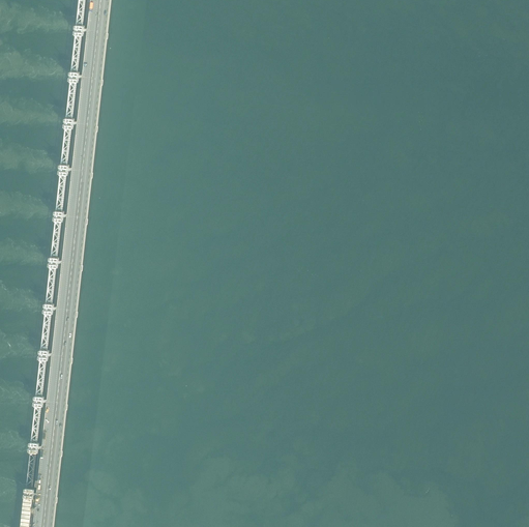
[(81,26),(76,25),(76,26),(74,26),(72,34),(75,34),(75,35),(80,36),(82,36),(82,35),(83,35),(84,27),(83,27),(83,26),(81,26)]
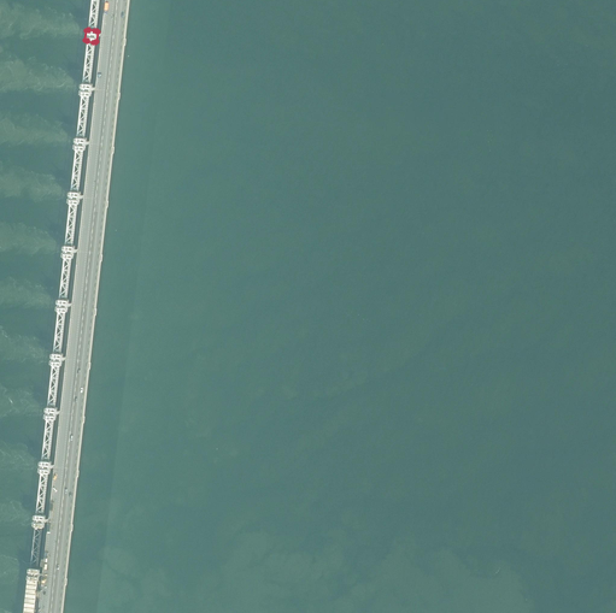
[(88,84),(82,83),(82,84),(80,83),(78,94),(81,94),(81,95),(87,95),(89,95),(91,95),(92,86),(91,84),(88,84)]
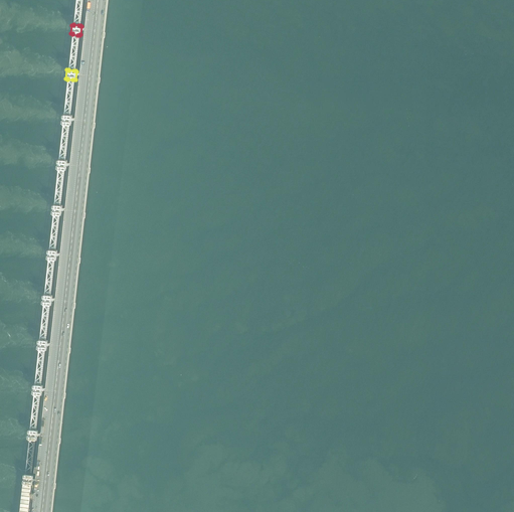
[(68,116),(63,115),(61,115),(61,124),(62,124),(62,125),(67,125),(69,125),(70,125),(71,116),(70,116),(68,116)]
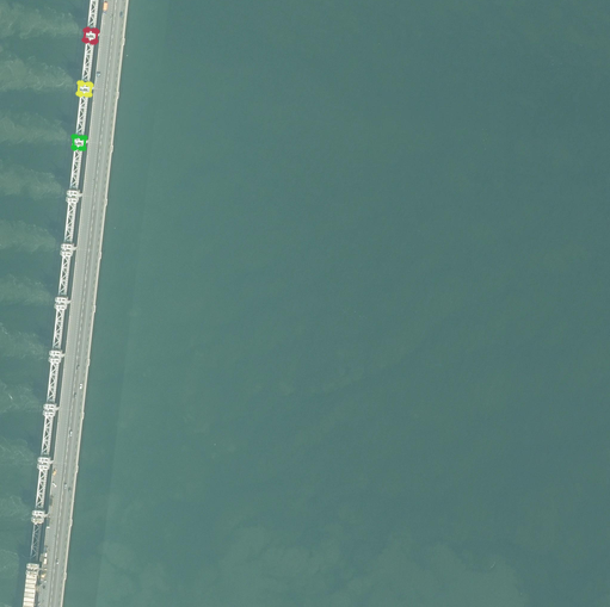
[(76,190),(69,190),(67,190),(66,200),(68,200),(74,202),(76,202),(78,202),(79,191),(78,191),(78,190),(76,190)]
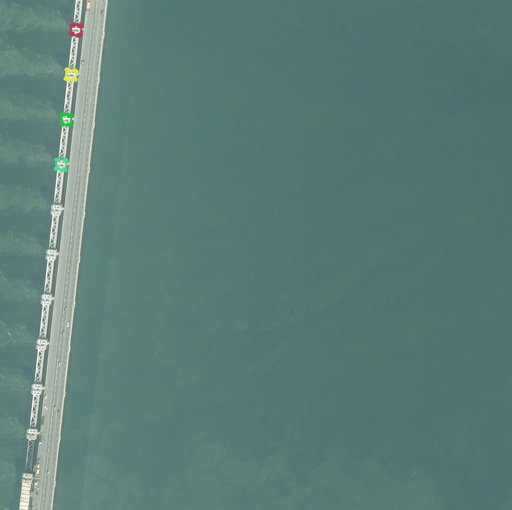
[(59,204),(53,203),(53,204),(52,204),(51,212),(52,212),(52,213),(58,214),(59,214),(59,213),(61,213),(61,205),(60,205),(60,204),(59,204)]
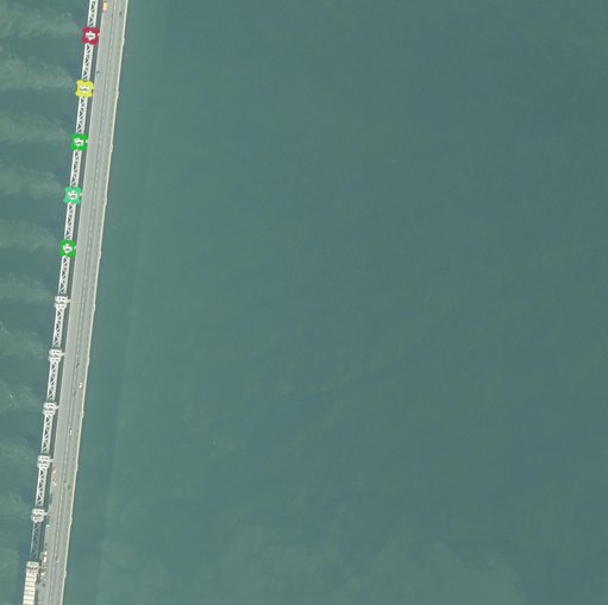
[(64,296),(57,295),(57,296),(56,296),(55,306),(56,306),(56,307),(63,307),(64,307),(67,307),(67,297),(66,296),(64,296)]
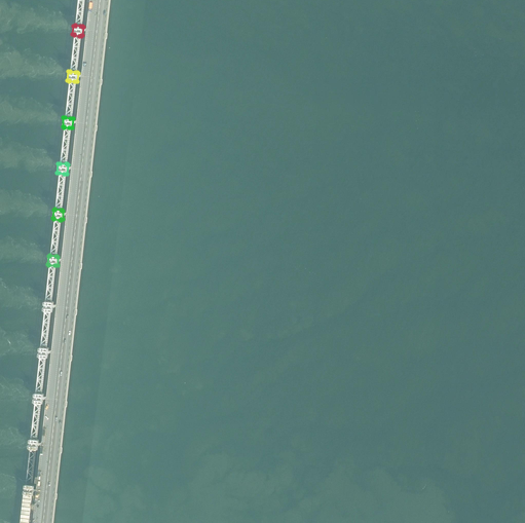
[(50,301),(44,301),(43,301),(42,310),(43,310),(49,311),(50,311),(52,311),(53,302),(51,302),(50,301)]
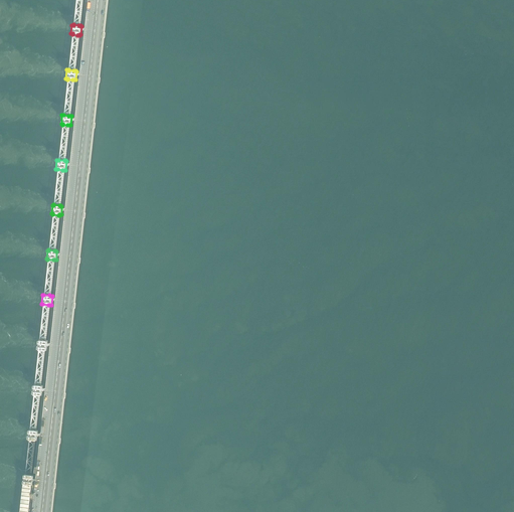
[(44,340),(39,340),(38,340),(37,340),(36,348),(38,349),(37,349),(43,350),(44,350),(44,349),(46,350),(47,341),(45,341),(46,340),(44,340)]
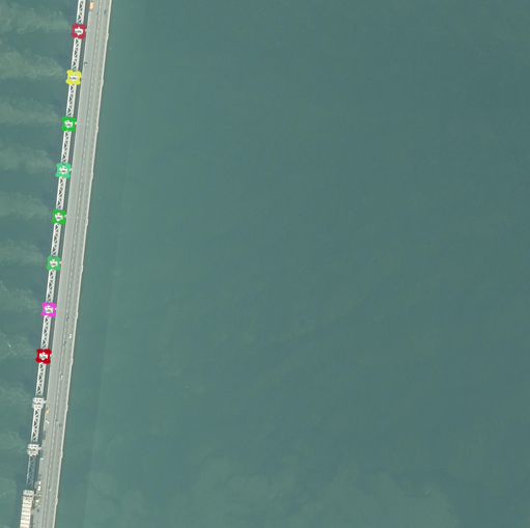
[(40,397),(35,396),(35,397),(33,397),(32,406),(34,406),(34,407),(39,407),(42,407),(43,407),(44,398),(43,397),(40,397)]
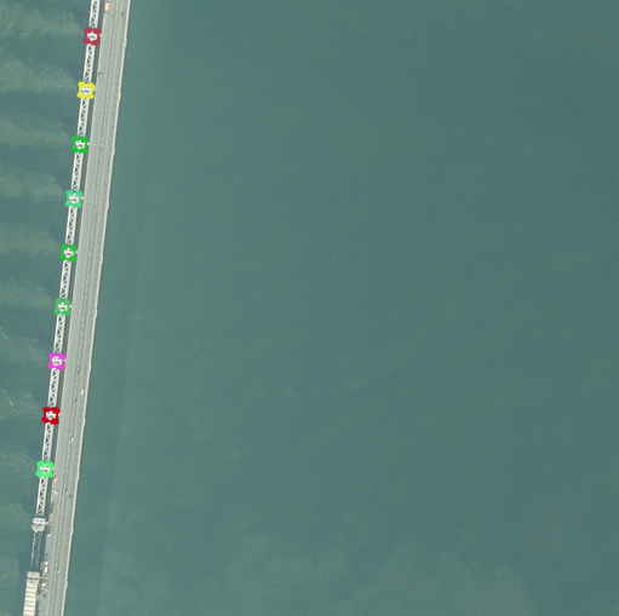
[(41,518),(35,517),(33,517),(32,528),(34,528),(34,529),(40,529),(43,529),(44,529),(45,518),(44,518),(41,518)]
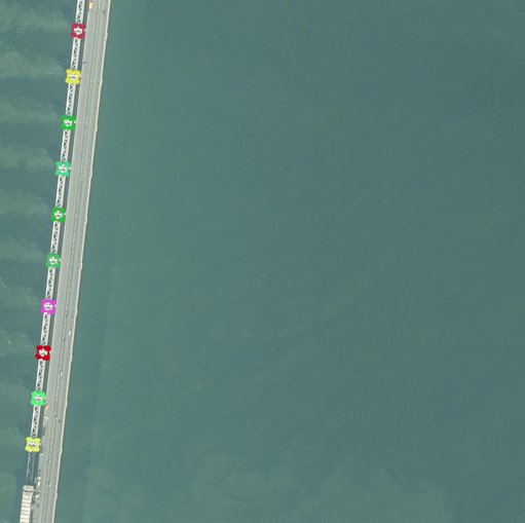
[(30,485),(25,485),(23,485),(23,494),(24,494),(30,495),(31,495),(32,495),(33,486),(32,486),(32,485),(30,485)]
